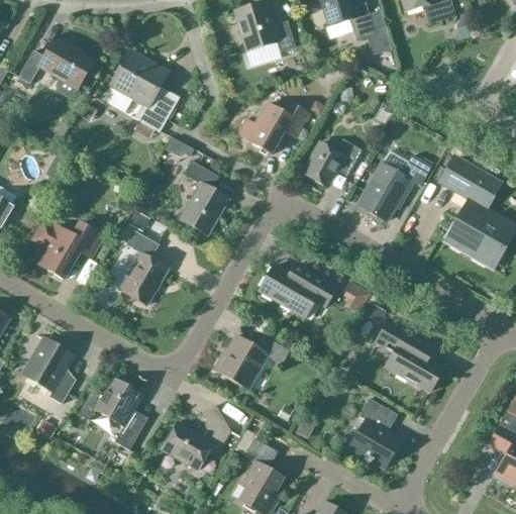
[(321,0),(328,25),(350,18),(356,38),(375,32),(374,31),(384,28),(379,10),(369,13),(366,2),(352,6),(350,0),(321,0)]
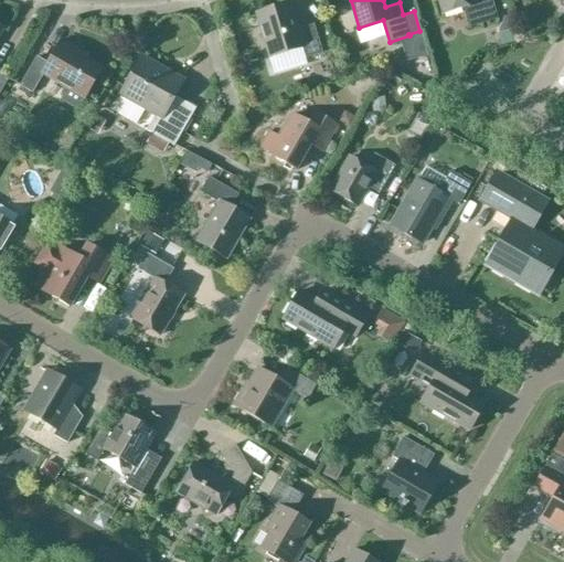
[(470,24),(497,17),(491,0),(439,0),(443,12),(465,6),(470,24)]
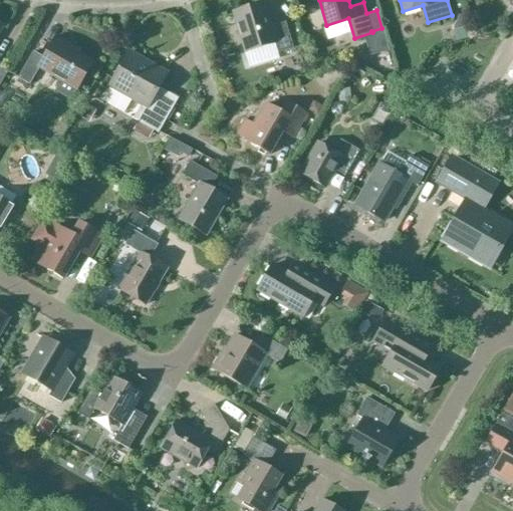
[(278,51),(294,46),(285,18),(270,23),(264,2),(234,11),(246,50),(275,41),(278,51)]
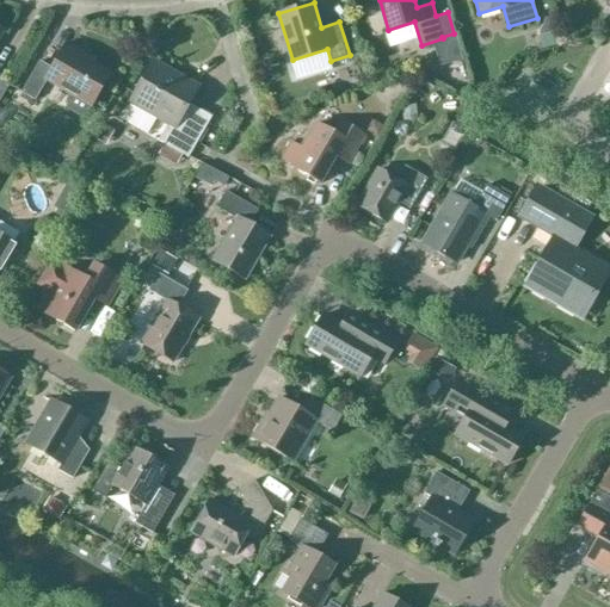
[(547,16),(540,29),(540,32),(555,29),(552,14),(547,16)]
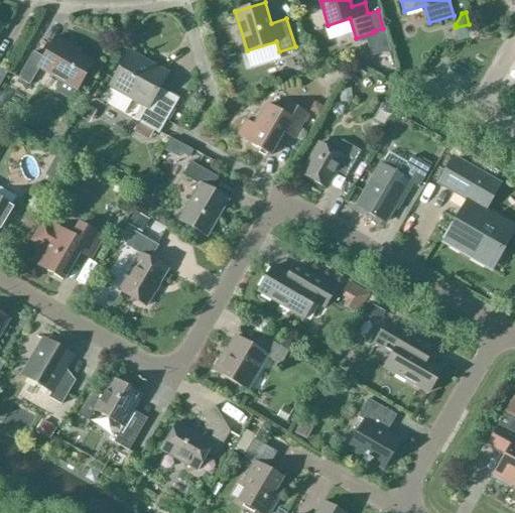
[(78,88),(94,60),(68,46),(70,43),(56,35),(44,56),(34,50),(18,77),(30,83),(39,67),(59,78),(55,84),(57,91),(72,99),(78,88)]
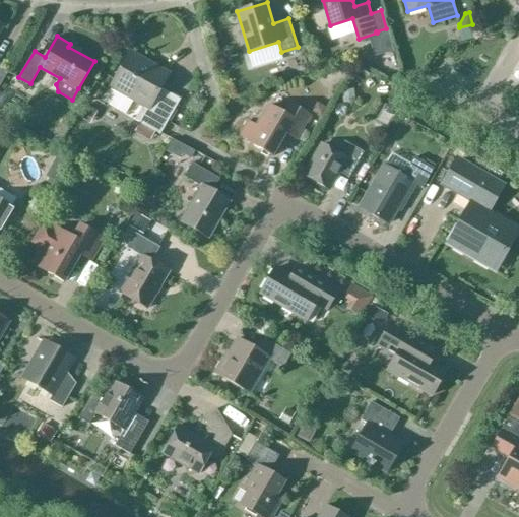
[(112,85),(104,100),(125,112),(133,98),(143,104),(135,118),(160,132),(181,98),(160,86),(169,72),(131,51),(112,85)]
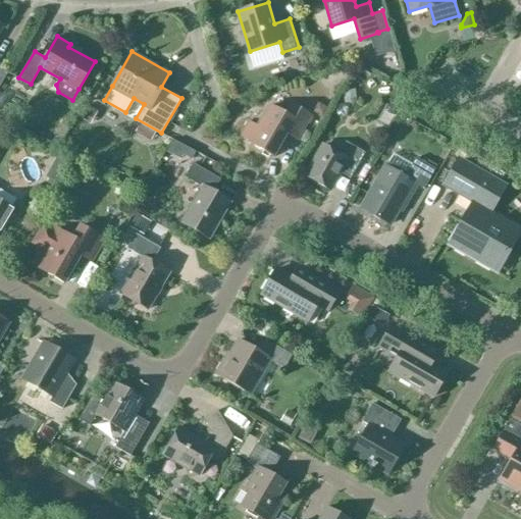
[(355,89),(343,91),(345,103),(357,101),(355,89)]
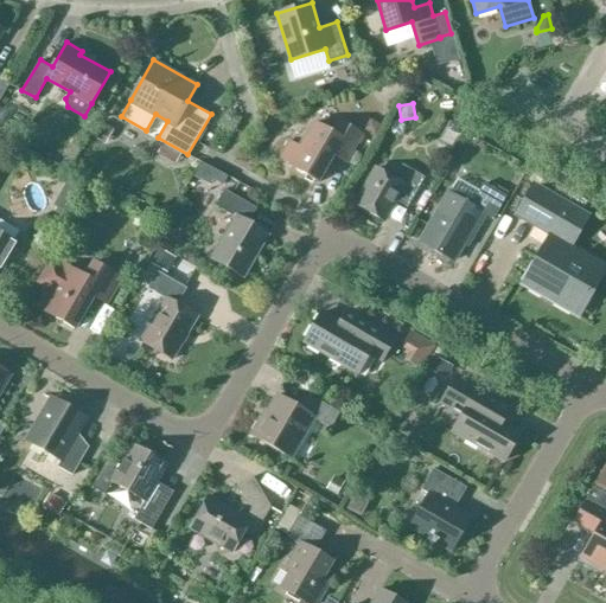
[(370,116),(364,127),(375,133),(381,122),(370,116)]
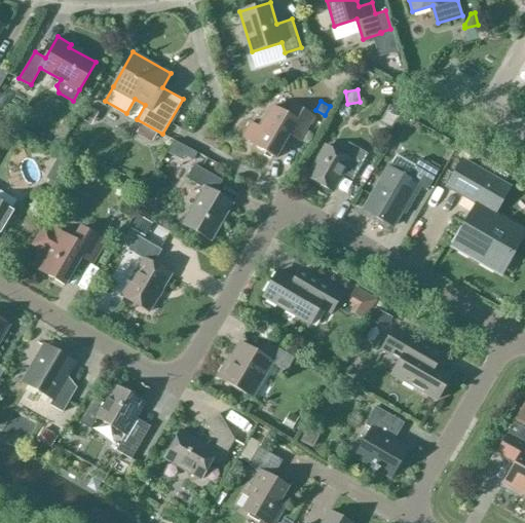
[(300,139),(314,115),(293,103),(287,113),(272,105),(260,126),(252,121),(242,136),(252,141),(251,143),(275,157),(290,133),(300,139)]
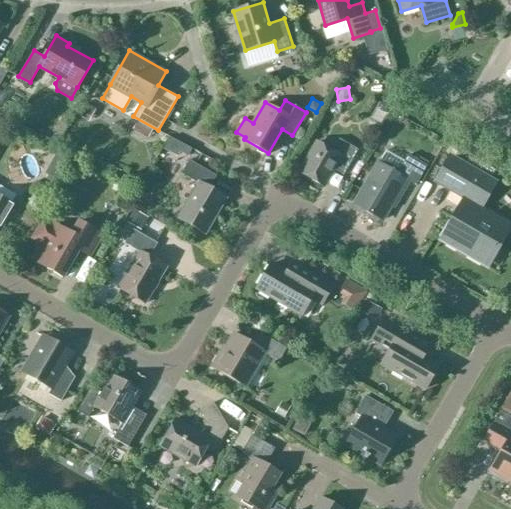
[(79,114),(86,118),(93,106),(86,102),(79,114)]
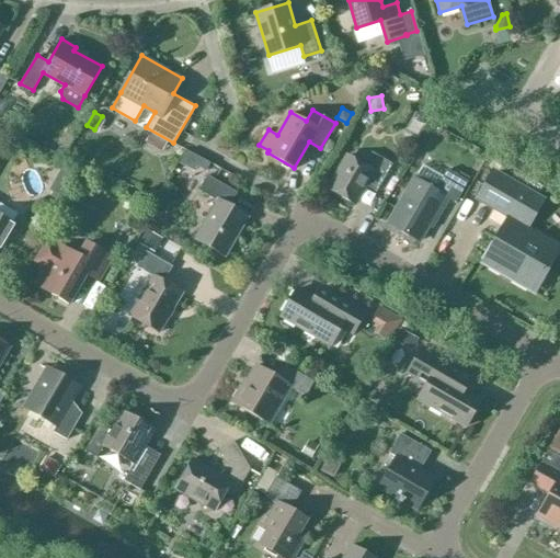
[(52,132),(47,139),(58,145),(64,133),(57,129),(52,132)]
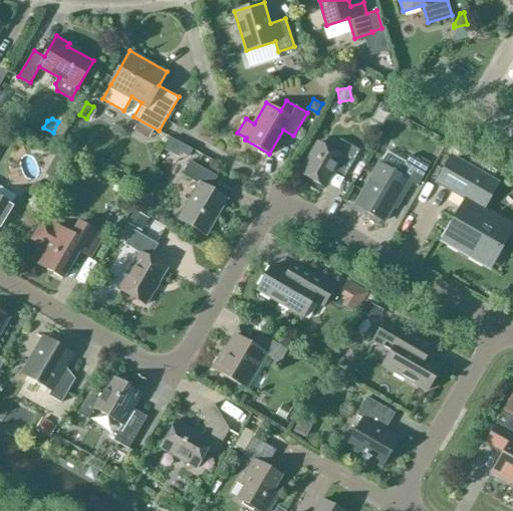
[(165,149),(178,156),(180,152),(188,156),(191,150),(170,138),(165,149)]
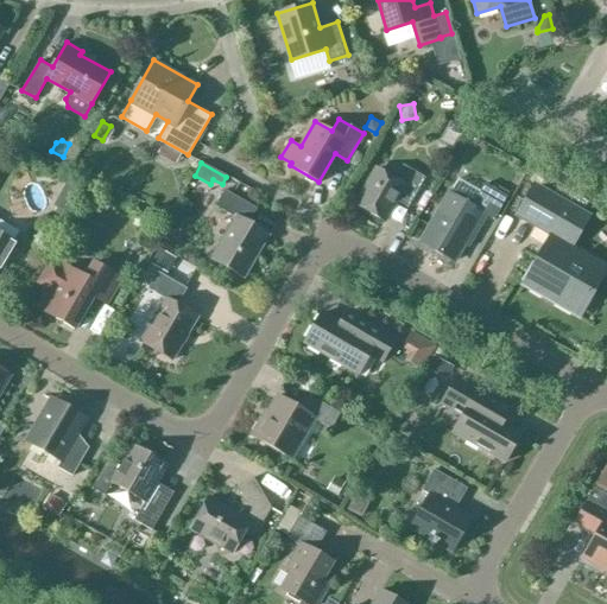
[(409,207),(427,176),(403,163),(394,178),(378,167),(356,203),(384,220),(396,198),(409,207)]
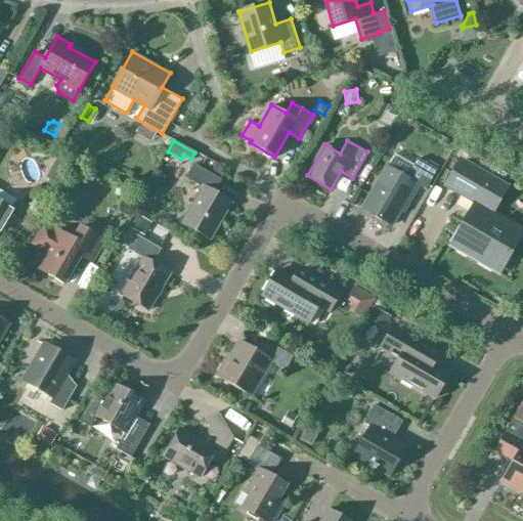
[(388,166),(363,208),(391,224),(402,205),(406,207),(419,184),(427,188),(438,168),(418,156),(415,163),(396,153),(388,166)]
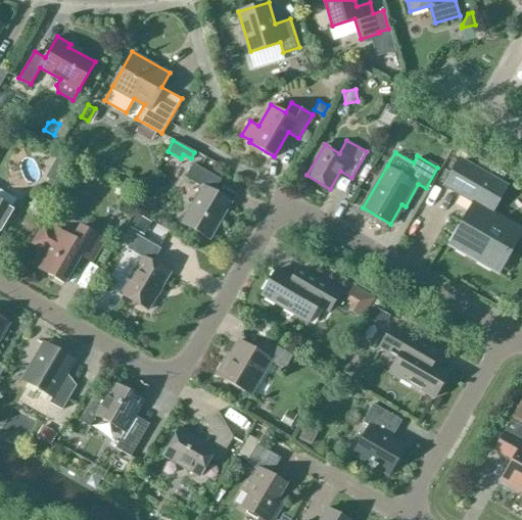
[(58,154),(54,161),(65,168),(69,160),(58,154)]
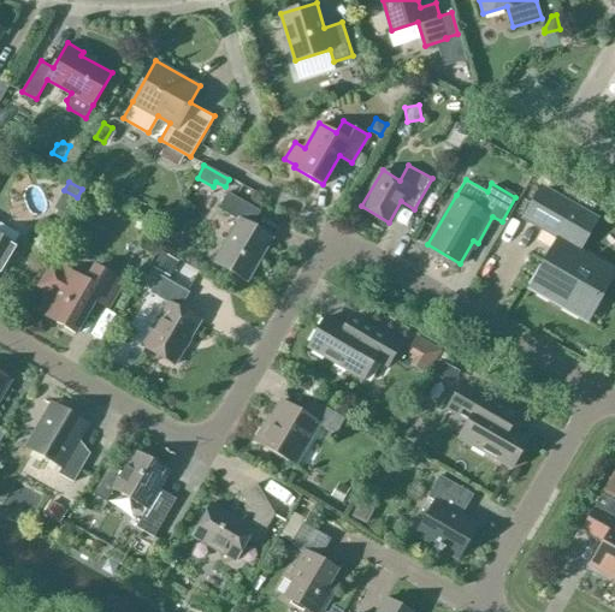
[(587,318),(614,272),(614,268),(578,248),(595,219),(543,188),(525,219),(560,238),(545,262),(532,286),(587,318)]
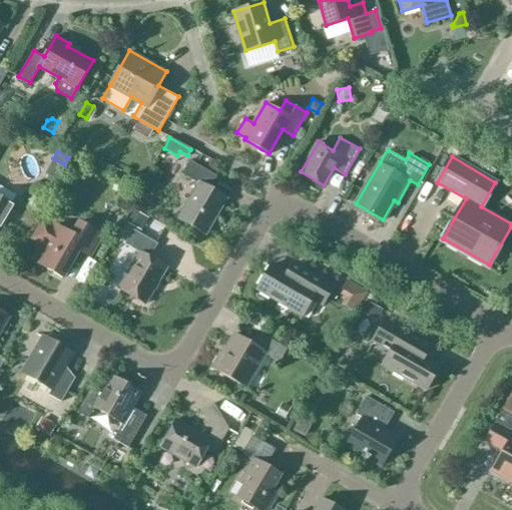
[(205,232),(226,196),(209,187),(217,175),(190,159),(182,172),(200,183),(179,217),(205,232)]
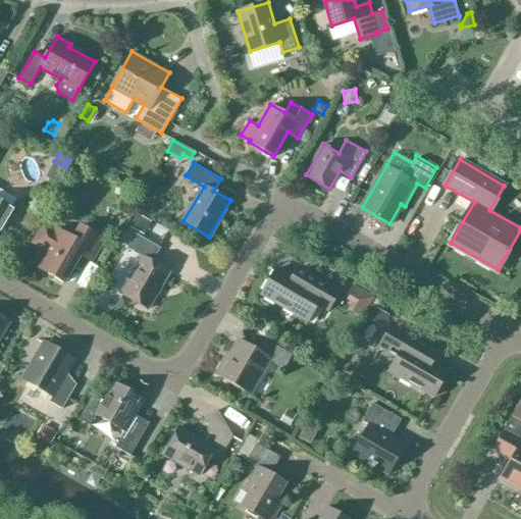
[(0,236),(16,208),(0,198),(0,236)]
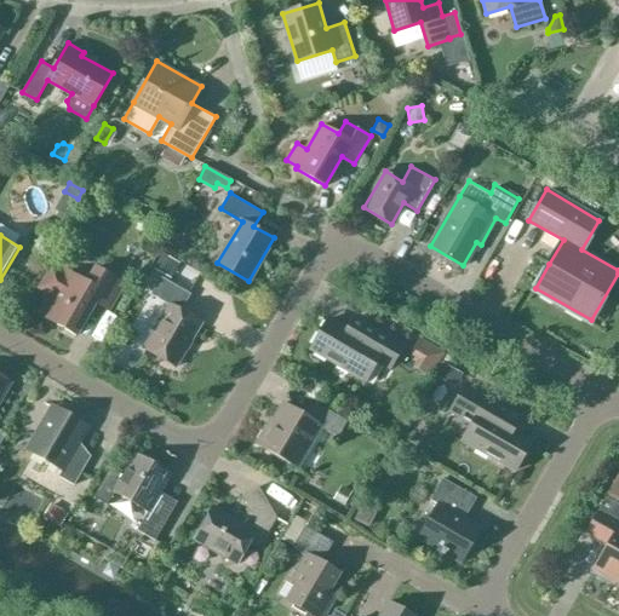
[(155,266),(172,276),(181,263),(164,253),(155,266)]
